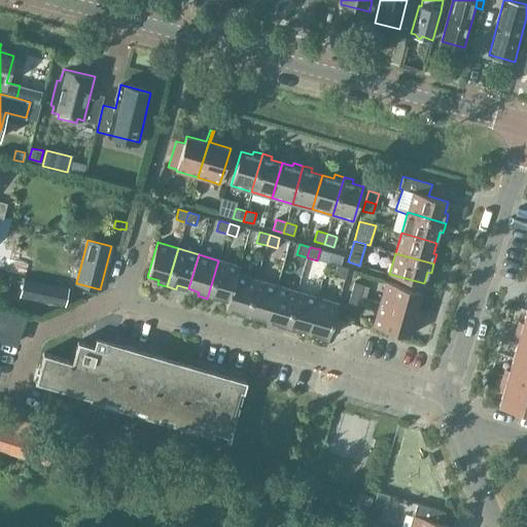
[(0,270),(26,277),(29,265),(0,257),(0,258),(0,270)]
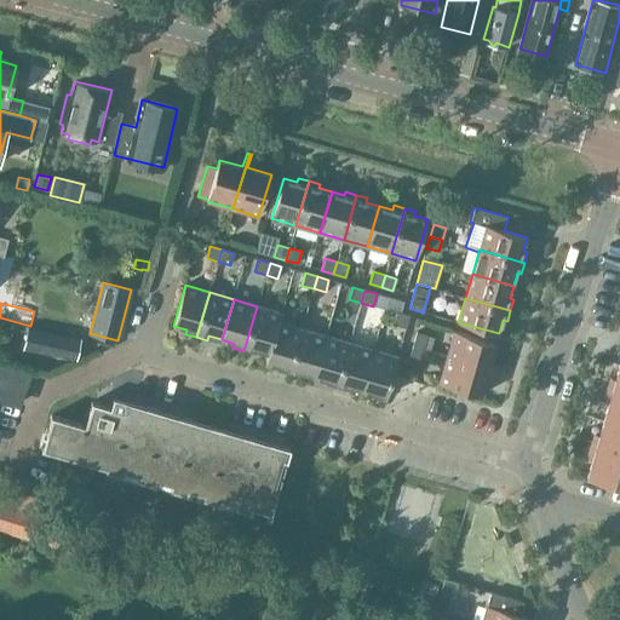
[(279,322),(281,313),(257,306),(244,351),(254,354),(256,350),(268,354),(269,354),(279,322)]
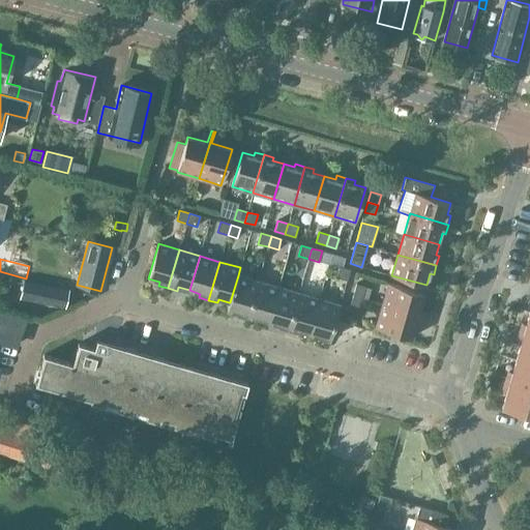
[(347,281),(350,270),(340,267),(336,277),(347,281)]
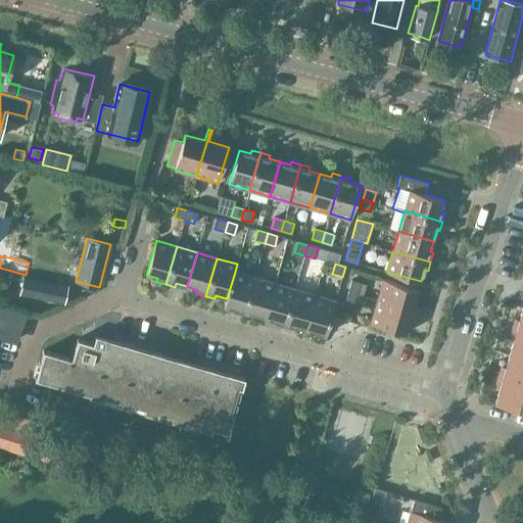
[(254,278),(235,272),(227,298),(226,298),(224,305),(235,310),(234,313),(243,316),(254,278)]
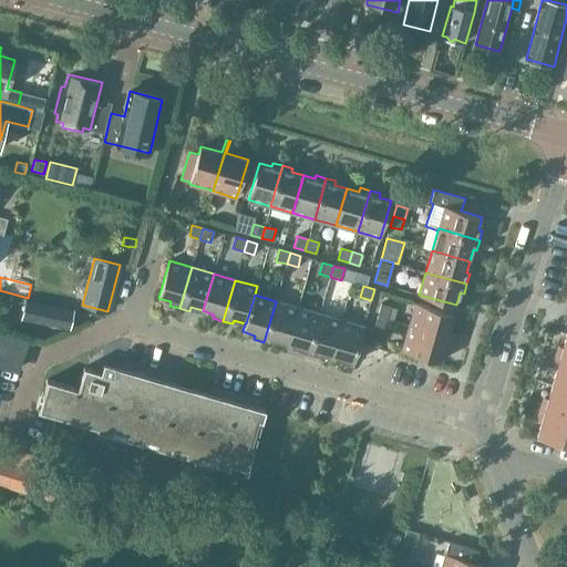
[(27,300),(23,319),(68,329),(72,310),(27,300)]
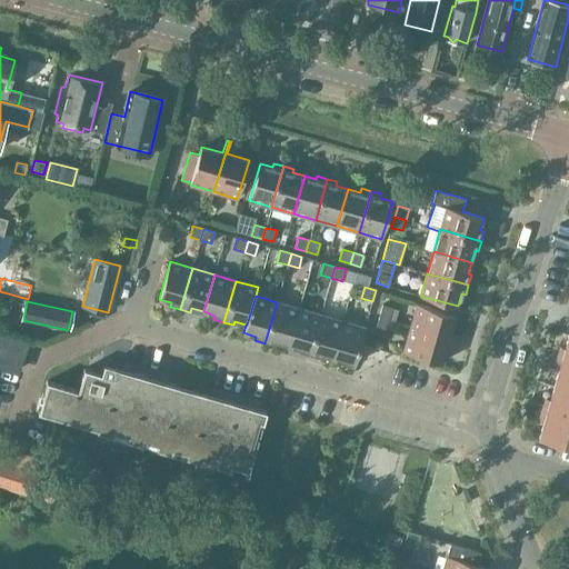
[(288,346),(299,308),(277,302),(265,343),(275,346),(276,342),(288,346)]
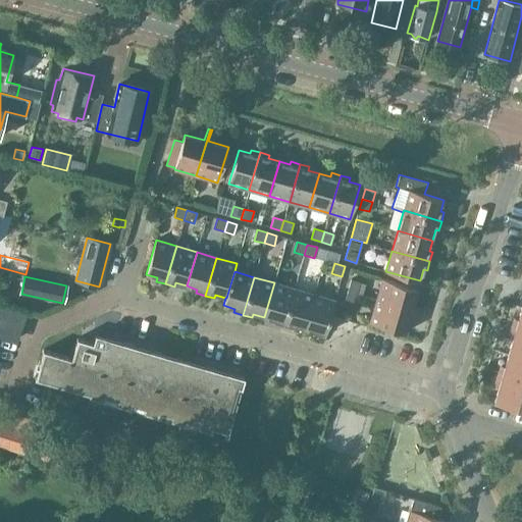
[(376,301),(423,314),(423,312),(412,309),(418,289),(401,283),(382,278),(376,301)]
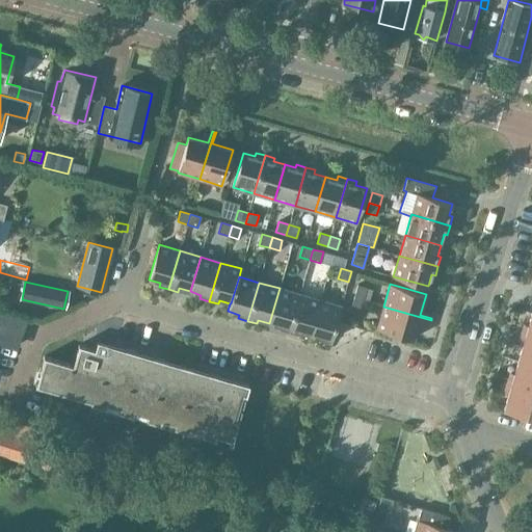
[(354,298),(363,300),(366,287),(357,285),(354,298)]
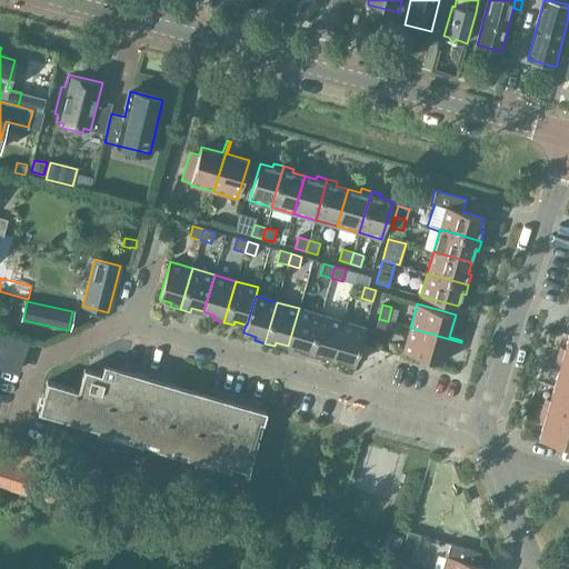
[(309,356),(320,315),(299,308),(288,346),(299,349),(298,352),(309,356)]
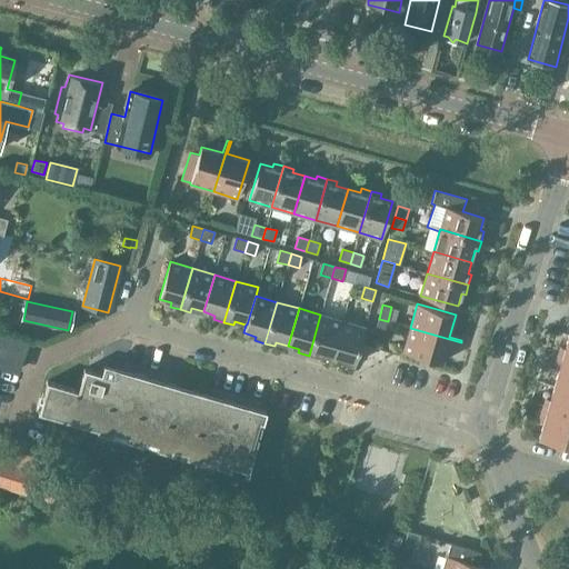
[(331,358),(342,321),(320,315),(309,356),(319,359),(320,355),(331,358)]
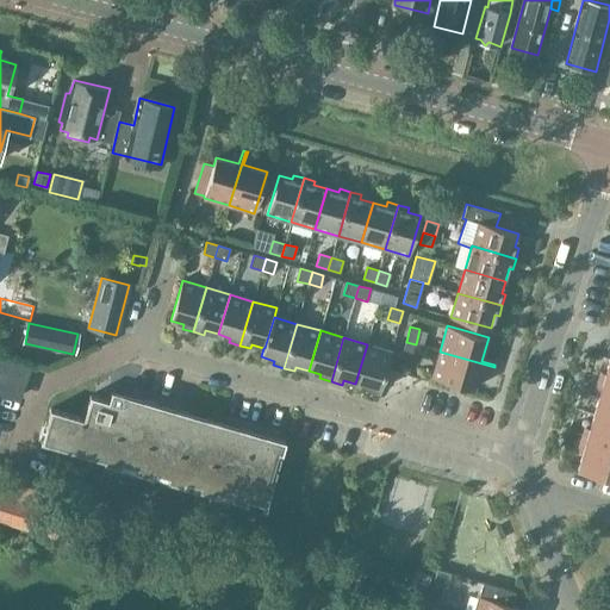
[(411,359),(416,344),(406,342),(402,356),(411,359)]
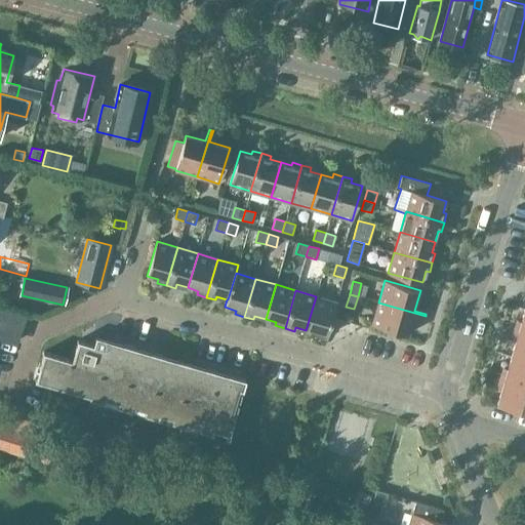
[(316,296),(306,330),(317,333),(316,337),(325,339),(336,301),(316,296)]
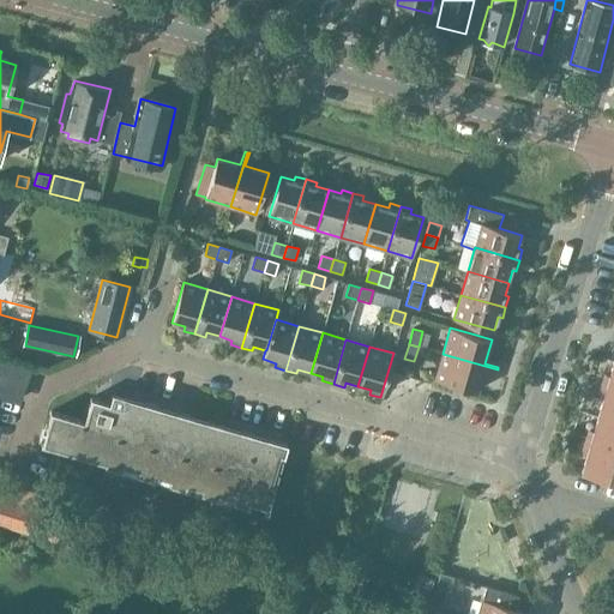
[(497,372),(498,369),(443,354),(434,379),(476,391),(483,368),(497,372)]
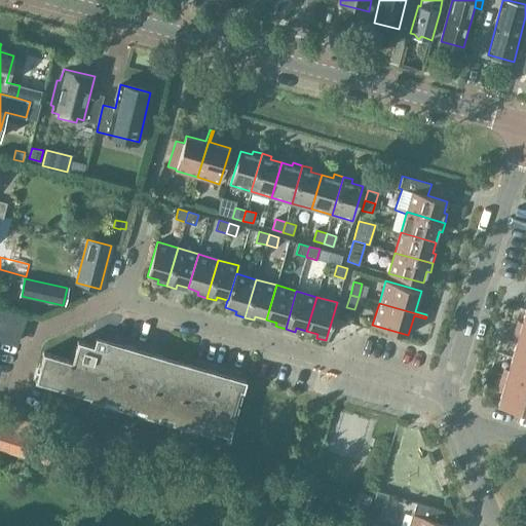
[(515,332),(525,335),(525,308),(522,323),(518,321),(515,332)]
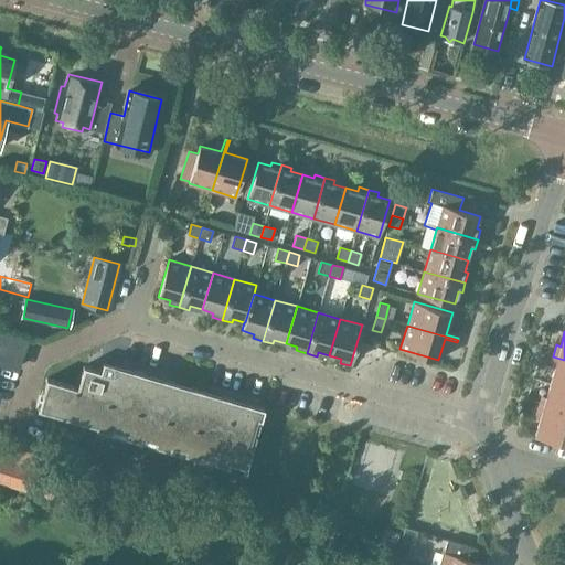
[(0,359),(4,347),(24,352),(24,350),(28,341),(0,333),(0,359)]
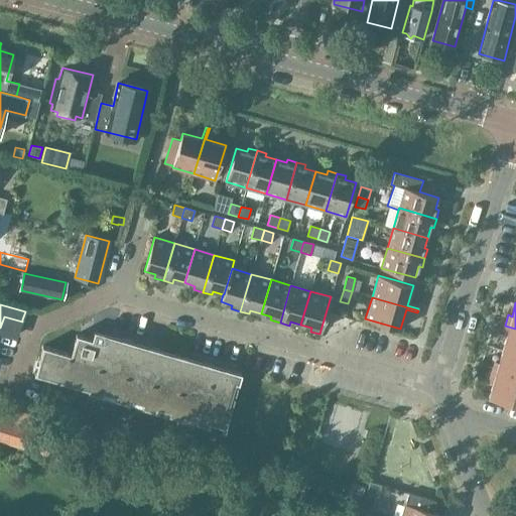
[(515,354),(515,329),(505,326),(502,337),(506,338),(503,350),(515,354)]
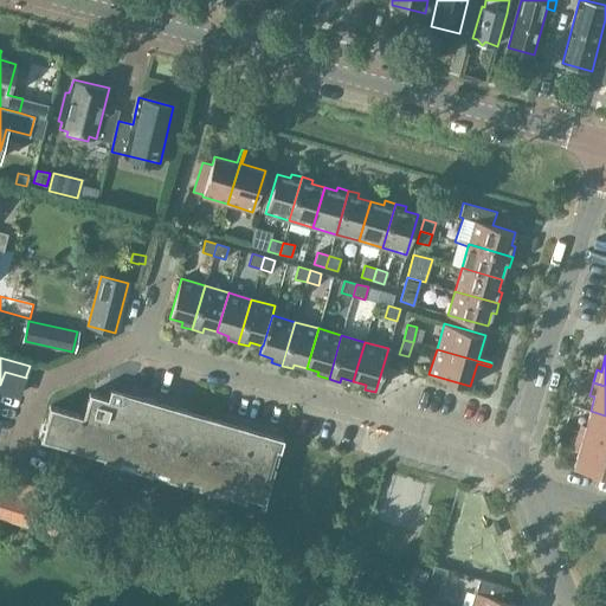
[(110,388),(108,398),(90,393),(83,416),(50,406),(40,439),(104,457),(104,459),(120,464),(121,459),(136,464),(135,469),(150,474),(152,469),(168,474),(167,478),(182,482),(184,477),(199,482),(198,487),(213,491),(214,487),(231,491),(230,496),(245,501),(246,496),(262,501),(260,505),(263,505),(283,438),(262,432),(259,442),(123,403),(126,393),(110,388)]
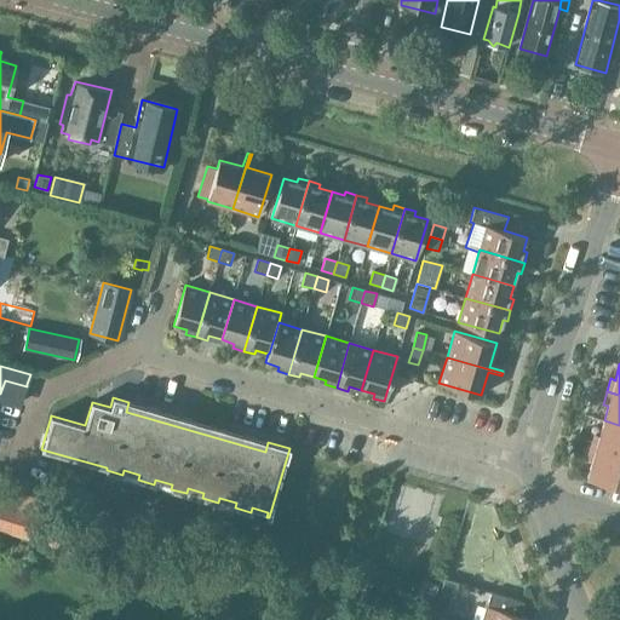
[(619,455),(619,425),(604,420),(600,436),(595,434),(591,447),(619,455)]
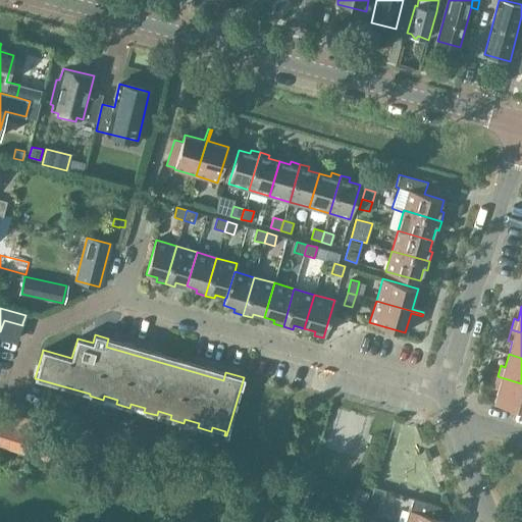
[(521,409),(521,383),(498,376),(494,387),(499,388),(494,402),(521,409)]
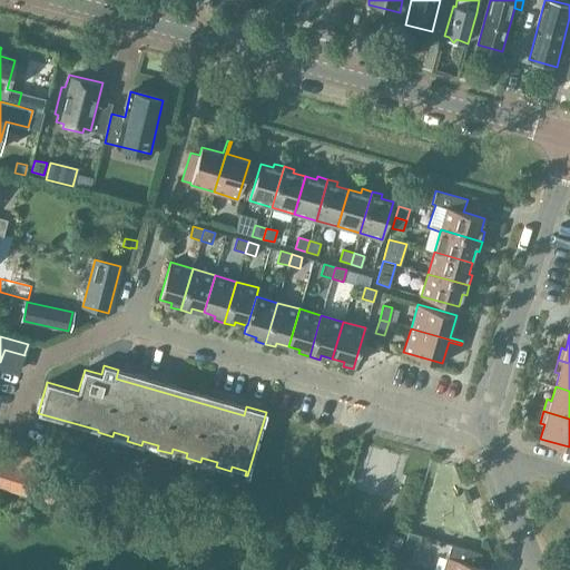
[(8,449),(0,473),(0,485),(47,500),(52,479),(38,474),(42,460),(8,449)]
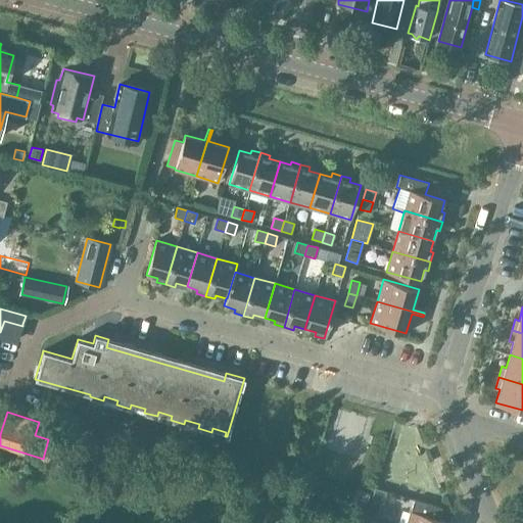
[(367,515),(366,521),(370,522),(373,522),(378,505),(382,506),(386,491),(375,488),(367,515)]
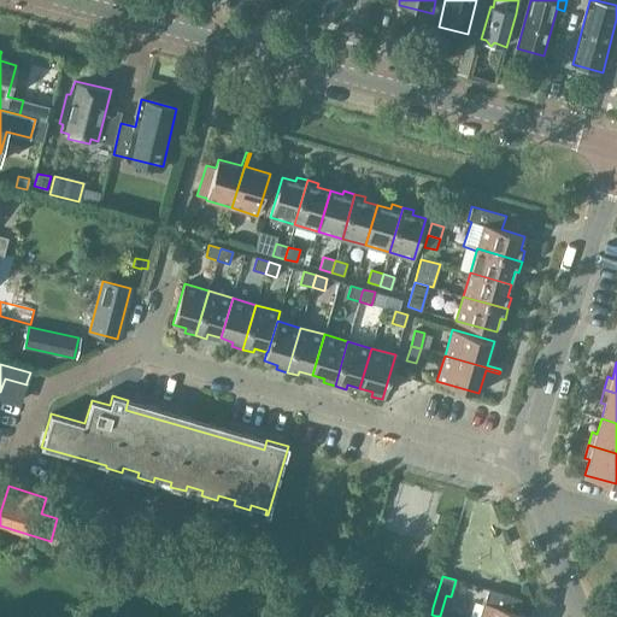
[(430,600),(436,582),(421,577),(415,594),(430,600)]
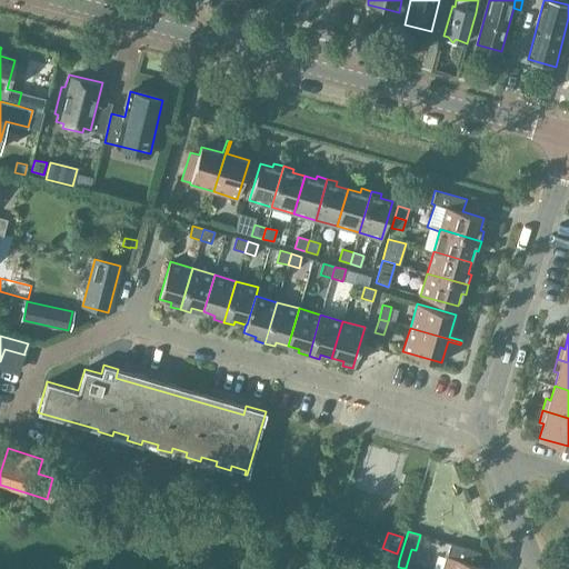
[(488,568),(476,566),(480,552),(450,543),(442,568),(488,568)]
